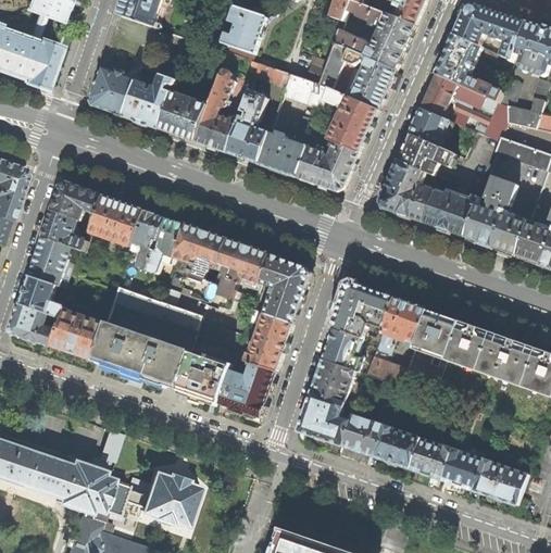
[(22,0),(21,5),(33,10),(23,35),(0,27),(0,68),(19,75),(19,77),(38,85),(53,44),(30,35),(39,12),(55,17),(62,0),(22,0)]
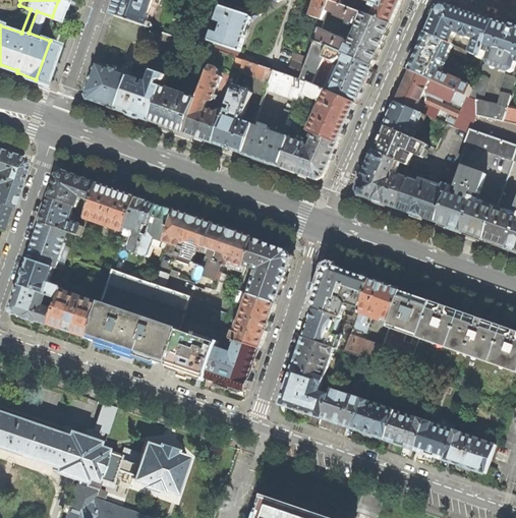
[(112,0),(108,11),(144,24),(152,0),(112,0)]
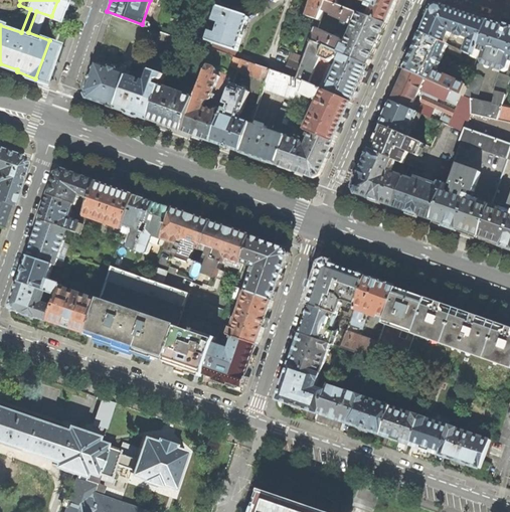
[(308,0),(304,14),(316,18),(319,8),(322,0),(308,0)]
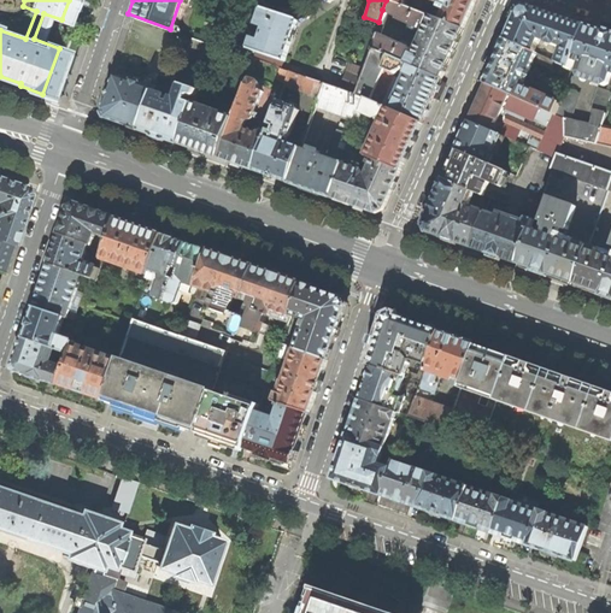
[(448,48),(458,25),(436,17),(399,3),(393,0),(386,0),(382,10),(394,15),(394,17),(413,25),(416,21),(422,23),(409,51),(404,48),(405,45),(375,31),(369,46),(436,76),(448,48)]
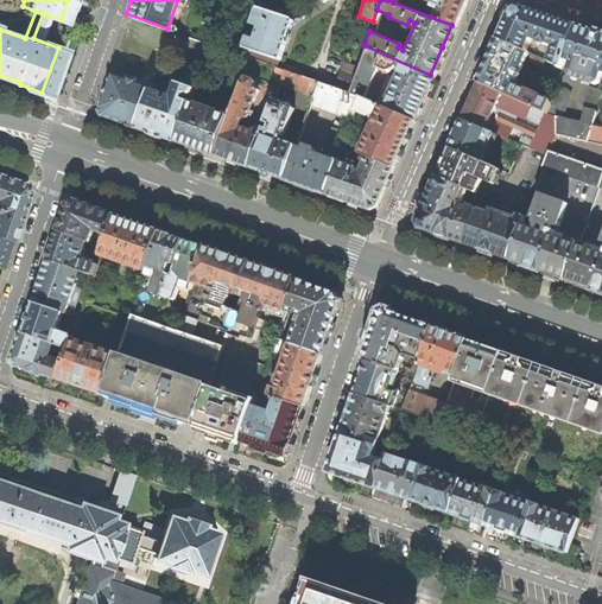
[(429,0),(429,1),(436,4),(430,17),(451,25),(462,0),(429,0)]
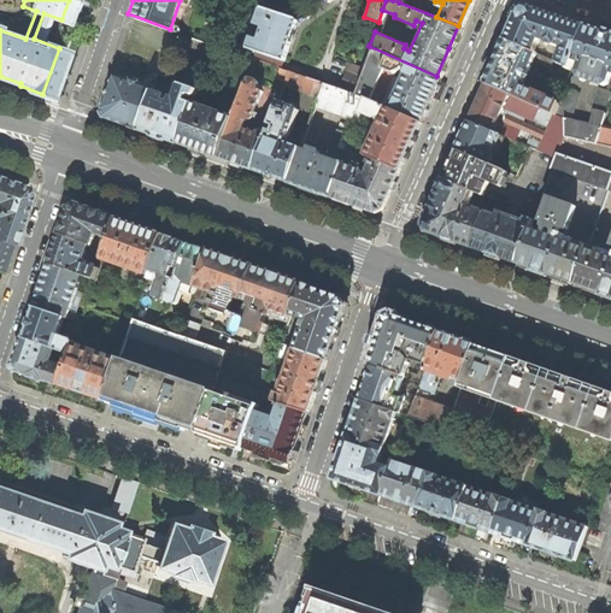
[(513,6),(499,36),(528,48),(534,36),(540,37),(541,40),(548,42),(550,42),(557,43),(552,59),(565,65),(568,57),(580,22),(547,11),(521,3),(513,6)]
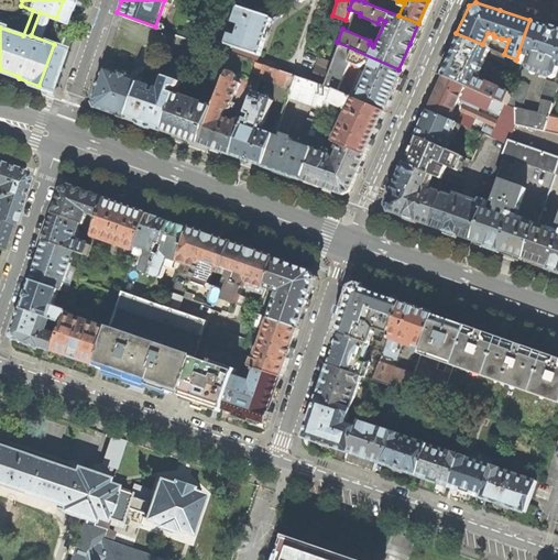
[(227,51),(250,59),(252,59),(266,15),(253,11),(236,4),(231,20),(238,22),(233,34),(227,32),(223,42),(229,44),(227,51)]
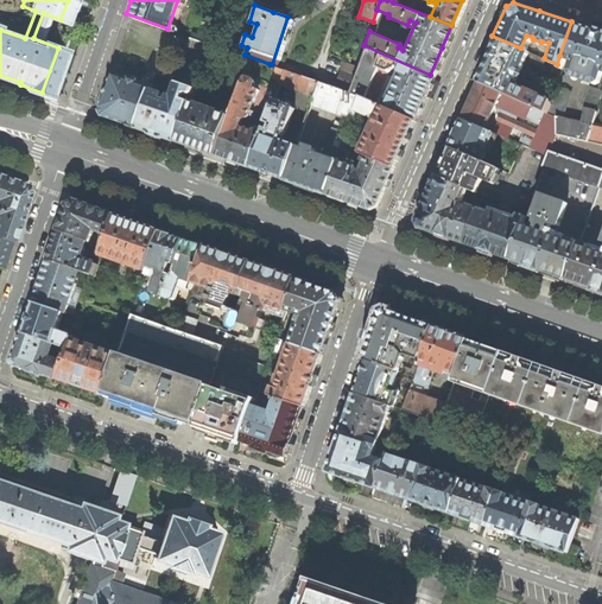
[(591,84),(600,88),(601,82),(601,78),(601,32),(593,30),(571,21),(559,56),(566,58),(564,69),(565,74),(589,81),(593,80),(591,84)]
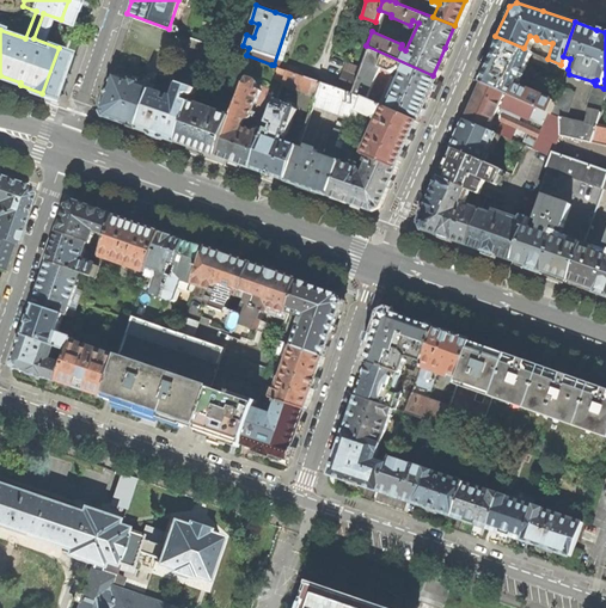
[(187,35),(179,54),(200,61),(207,42),(187,35)]
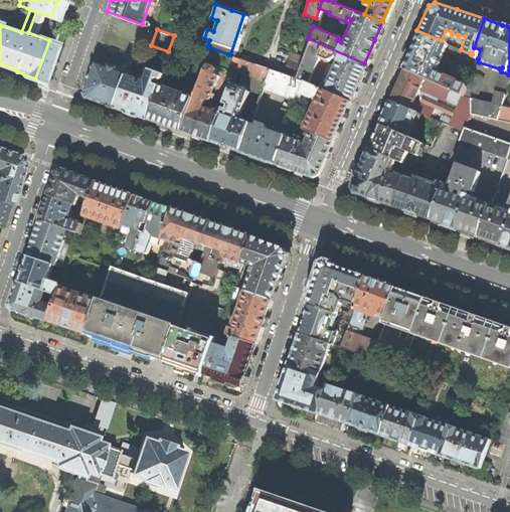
[(409,47),(400,67),(459,93),(463,82),(432,68),(444,42),(441,40),(416,30),(409,47)]
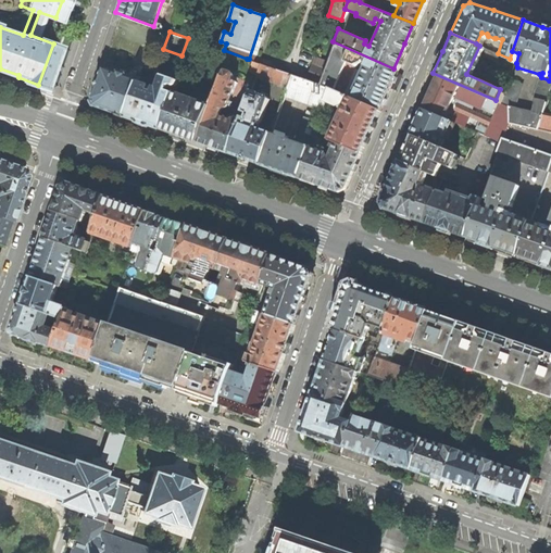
[(385,88),(393,68),(333,41),(326,60),(323,67),(317,83),(326,86),(328,87),(341,59),(351,63),(361,59),(362,62),(348,96),(376,108),(385,88)]
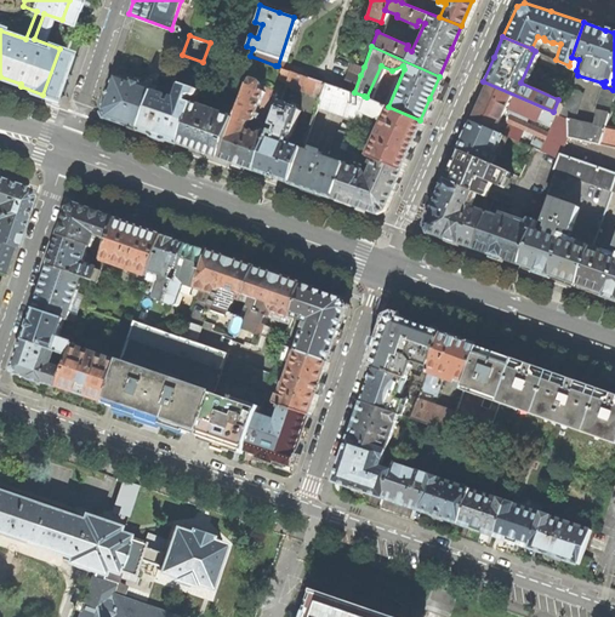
[(556,60),(544,55),(537,69),(563,80),(569,66),(556,60)]
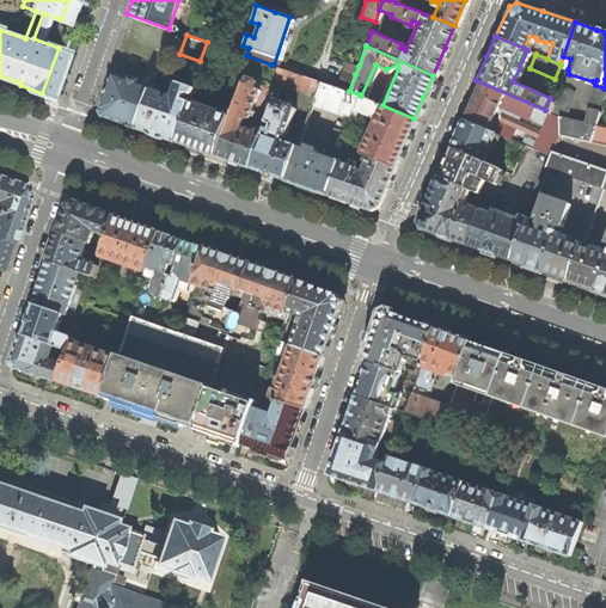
[(355,74),(359,66),(341,59),(332,81),(348,87),(353,73),(355,74)]
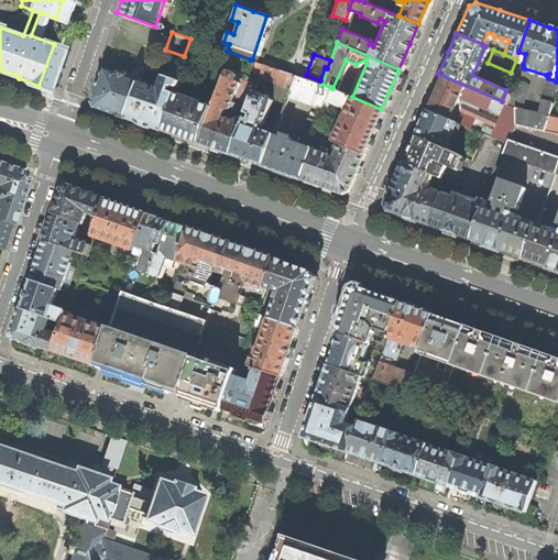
[(247,68),(255,72),(259,62),(252,59),(250,59),(247,68)]
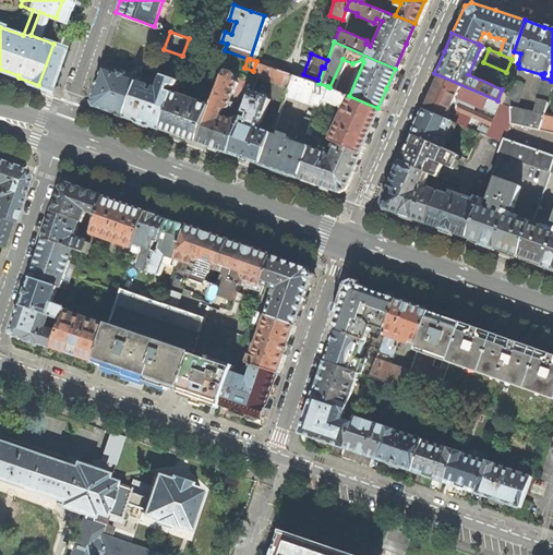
[(253,73),(285,84),(288,73),(256,61),(253,71),(253,73)]
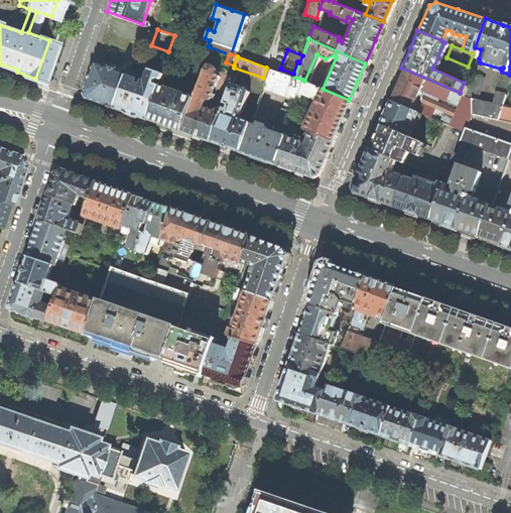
[(84,96),(112,106),(123,74),(124,72),(113,68),(114,66),(105,62),(104,63),(91,59),(85,76),(81,89),(84,96)]
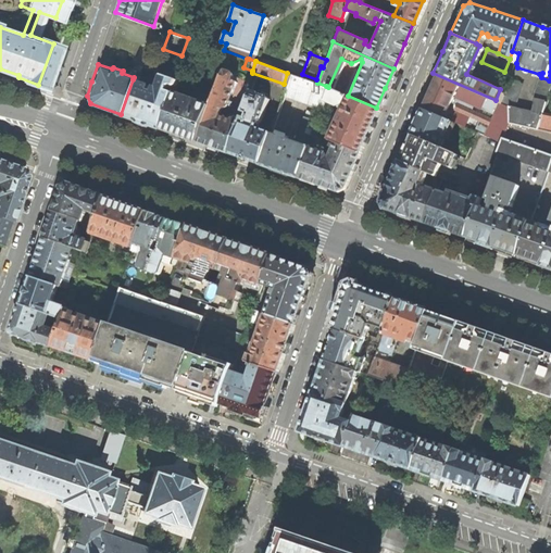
[(211,146),(225,151),(236,120),(236,118),(229,115),(229,113),(223,111),(222,114),(214,112),(216,105),(223,103),(232,78),(226,77),(228,72),(227,70),(218,67),(209,95),(192,139),(211,146)]
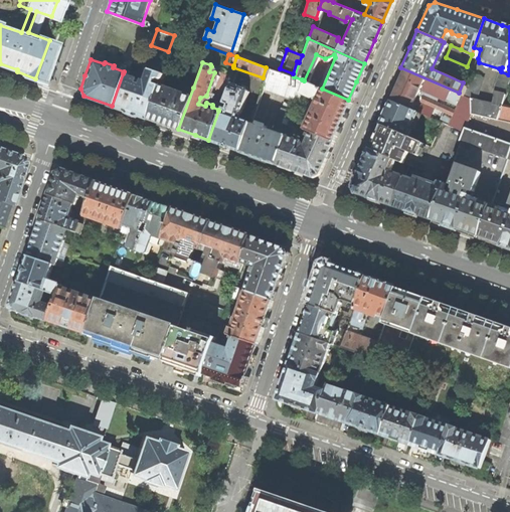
[(131,112),(145,118),(157,83),(161,72),(147,67),(143,79),(140,78),(139,79),(138,83),(133,81),(134,78),(134,76),(123,73),(112,106),(131,112)]
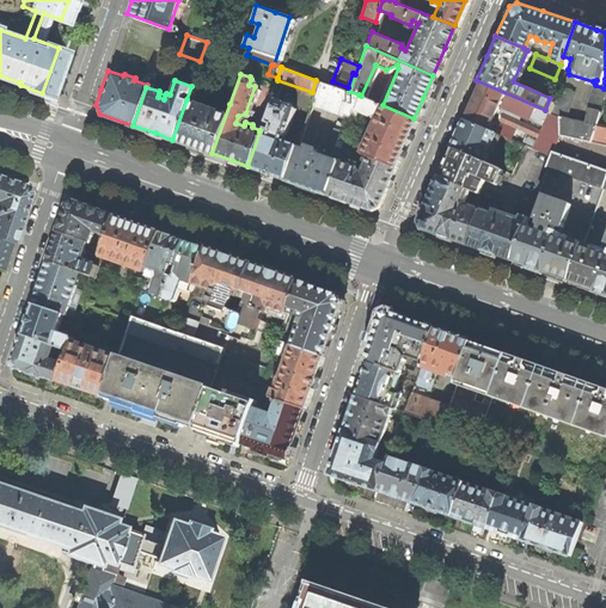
[(350,117),(354,108),(359,94),(349,91),(316,80),(312,92),(308,102),(350,117)]
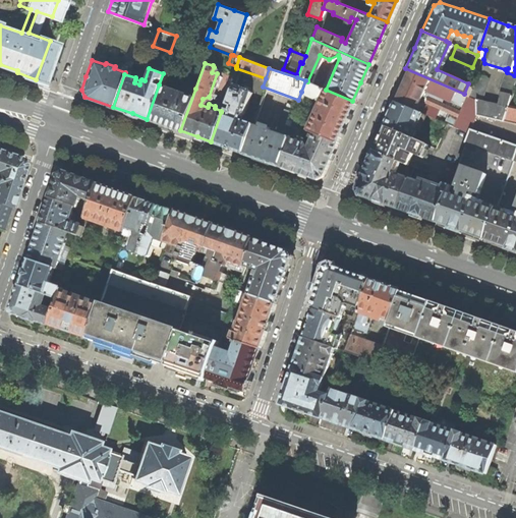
[(399,83),(392,99),(416,110),(419,101),(416,100),(418,95),(421,90),(440,98),(457,105),(456,108),(453,114),(443,110),(439,120),(464,131),(466,126),(472,112),(472,97),(464,94),(405,68),(399,83)]
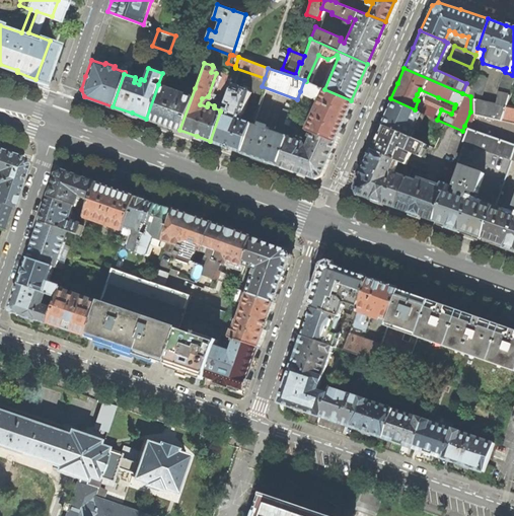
[(462,93),(470,96),(473,97),(482,75),(470,71),(466,83),(462,93)]
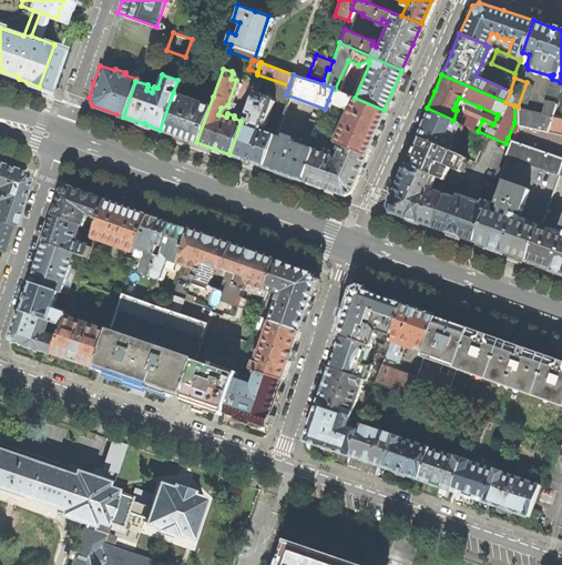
[(540,98),(553,101),(558,87),(560,82),(552,79),(545,78),(540,98)]
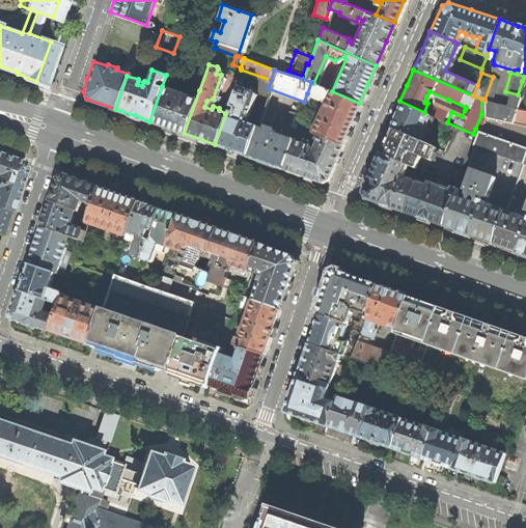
[(350,123),(359,103),(332,91),(313,83),(311,82),(307,93),(319,99),(324,96),(327,100),(312,132),(316,134),(340,144),(350,123)]
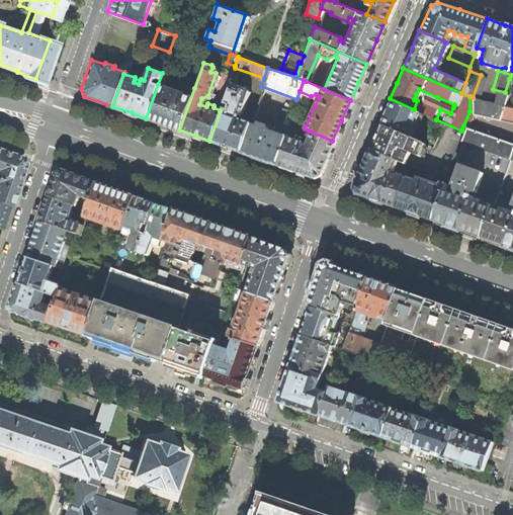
[(166,124),(179,130),(194,88),(176,82),(173,90),(158,84),(146,118),(166,124)]
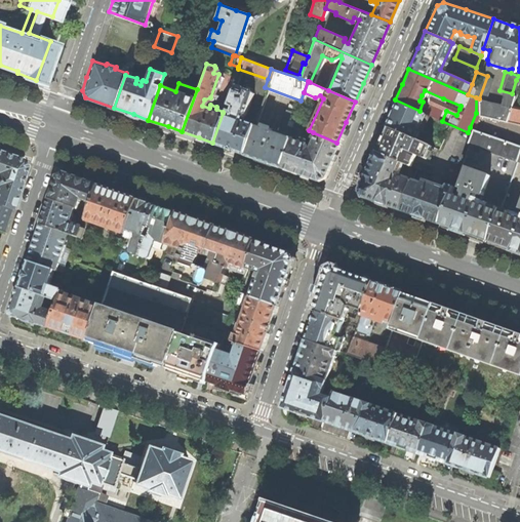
[(229,148),(241,153),(251,124),(252,122),(239,118),(240,113),(242,112),(249,90),(248,88),(233,83),(226,104),(230,105),(228,109),(230,112),(229,114),(223,113),(212,143),(229,148)]
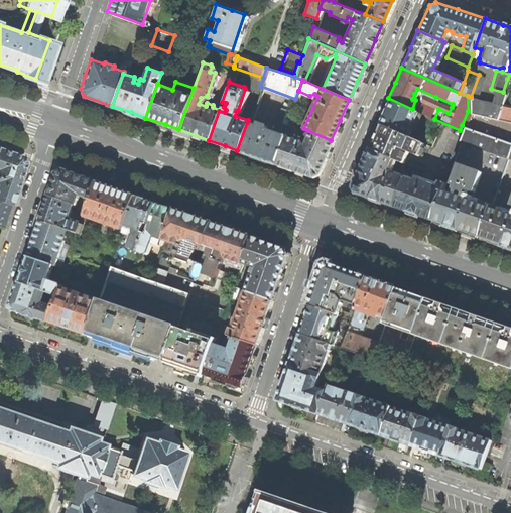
[(416,100),(417,101),(417,100),(431,106),(438,109),(449,113),(452,107),(433,100),(435,97),(417,89),(414,94),(418,95),(416,100)]
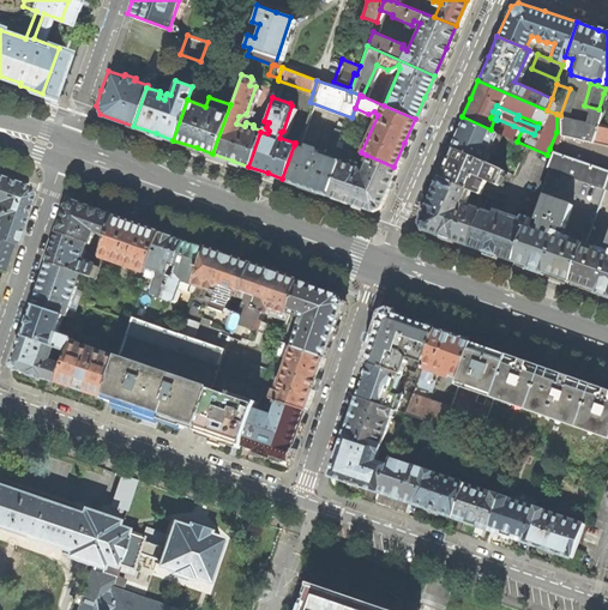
[(599,109),(584,106),(579,120),(560,115),(557,114),(557,132),(588,139),(594,124),(599,109)]
